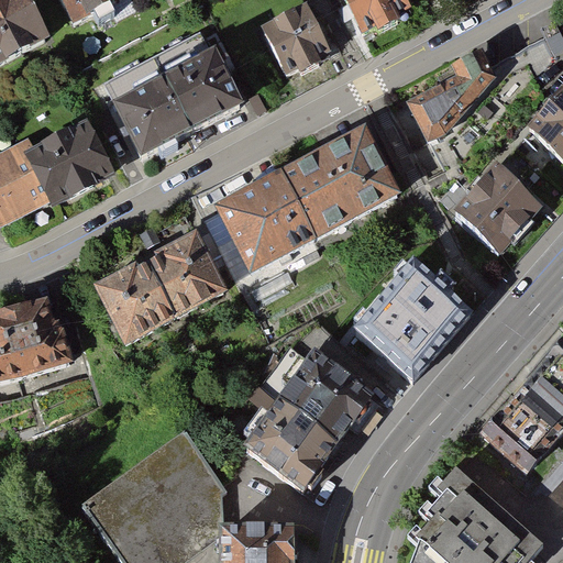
[(0,0),(0,68),(50,42),(25,0),(0,0)]
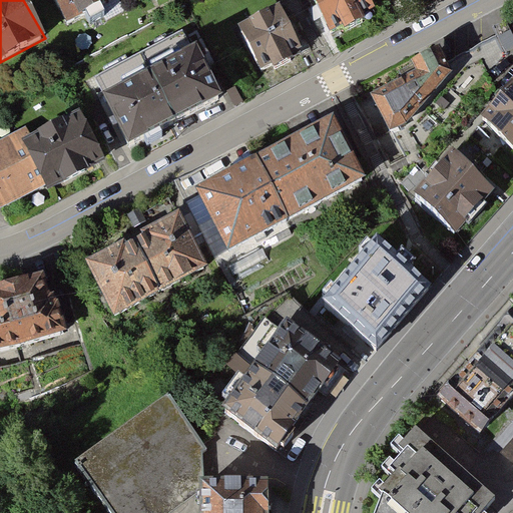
[(56,0),(69,23),(110,0),(56,0)]
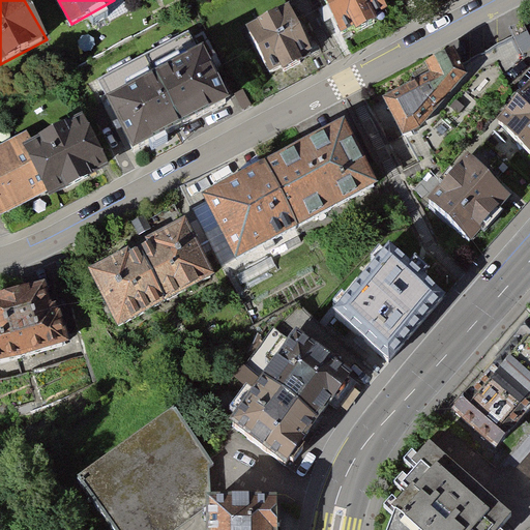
[(324,0),(347,40),(391,17),(382,0),(324,0)]
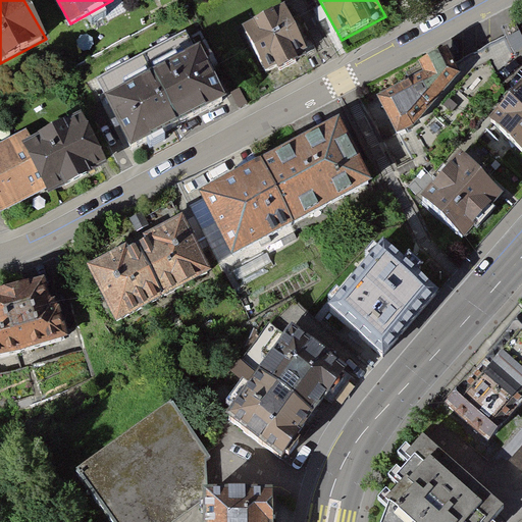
[(243,27),(268,73),(309,51),(283,5),(243,27)]
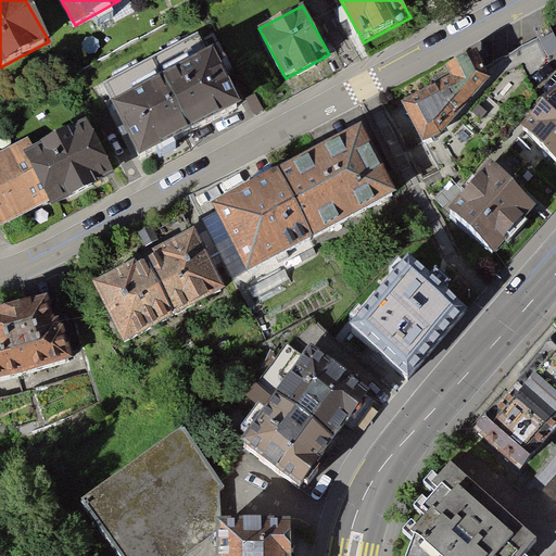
[(152,57),(189,135),(239,109),(199,33),(152,57)]
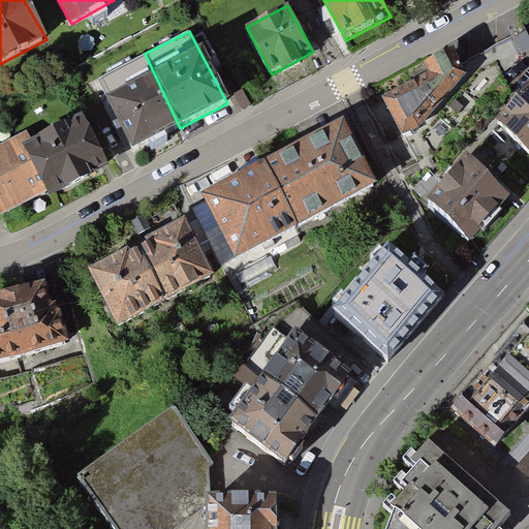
[(427,69),(378,94),(402,134),(423,121),(469,68),(453,44),(424,60),(427,69)]
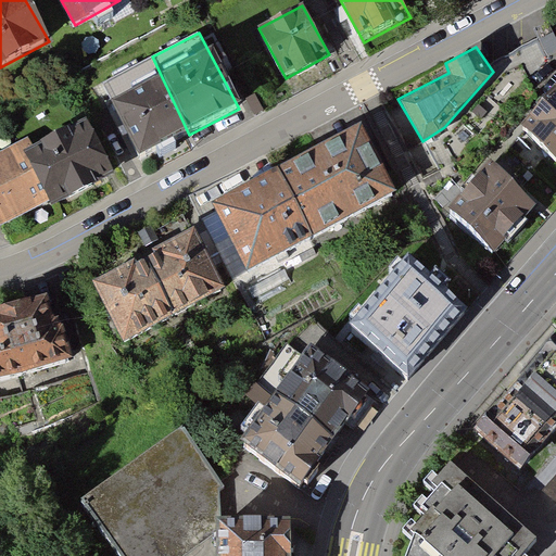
[(189,135),(152,57),(103,83),(140,160),(189,135)]
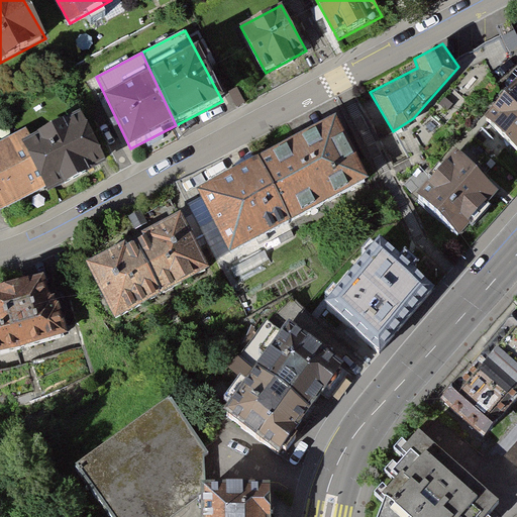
[(516,81),(486,121),(516,150),(516,81)]
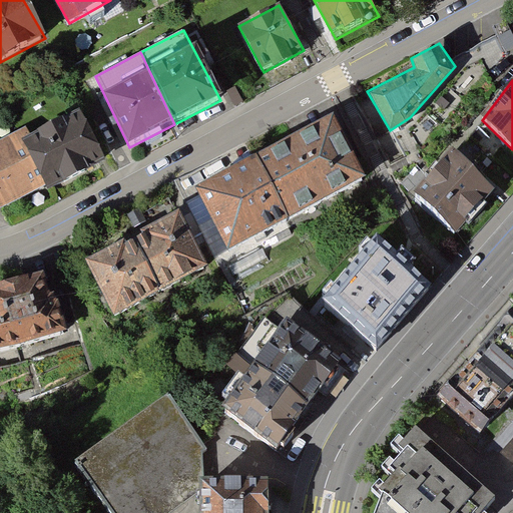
[(235,86),(226,91),(235,107),(243,103),(235,86)]
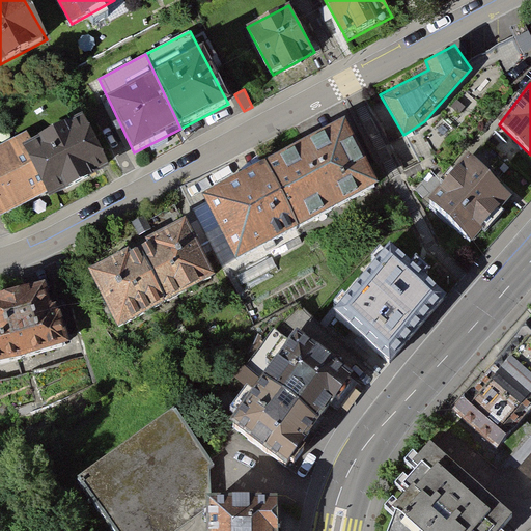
[(33,139),(26,142),(49,187),(52,195),(109,167),(84,113),(33,139)]
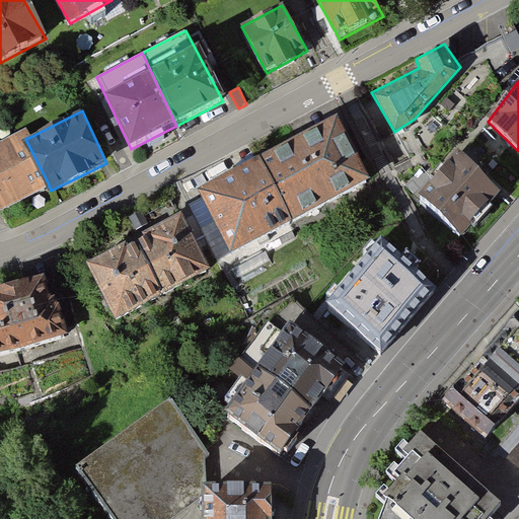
[(321,123),(243,167),(281,231),(357,188),(321,123)]
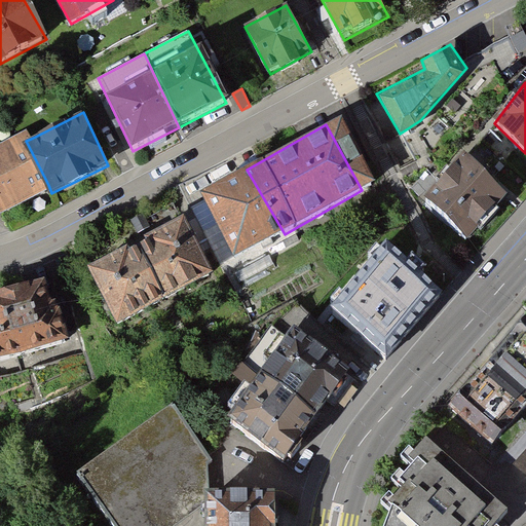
[(0,214),(48,185),(26,141),(33,138),(28,129),(0,144),(0,214)]
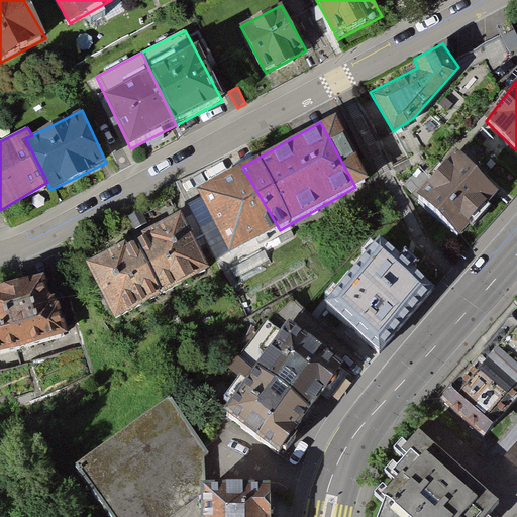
[(457,153),(416,200),(456,235),(497,188),(457,153)]
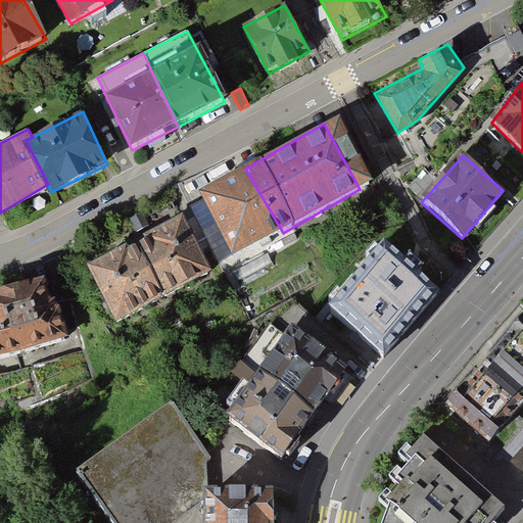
[(283,233),(245,169),(184,204),(222,269),(283,233)]
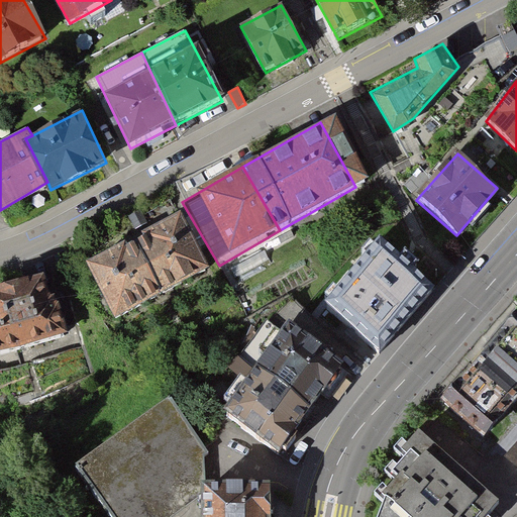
[(163,216),(113,244),(147,302),(196,274),(163,216)]
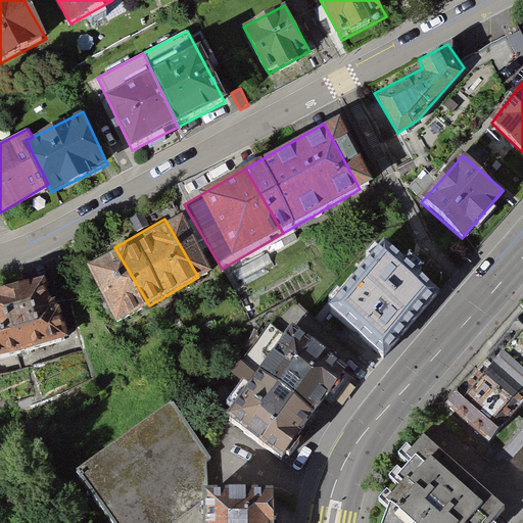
[(377,241),(324,306),(385,355),(438,290),(377,241)]
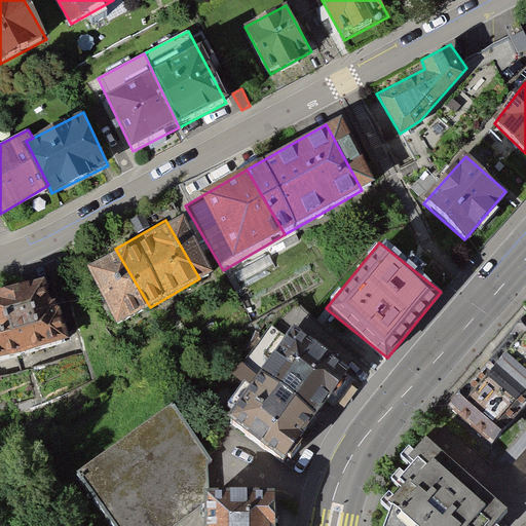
[(115,249),(69,278),(104,334),(150,307),(115,249)]
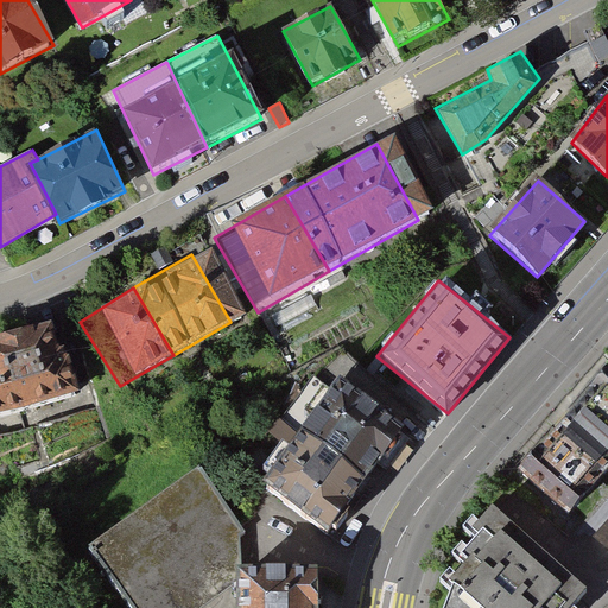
[(0,419),(69,399),(61,369),(48,373),(35,330),(0,340),(0,419)]
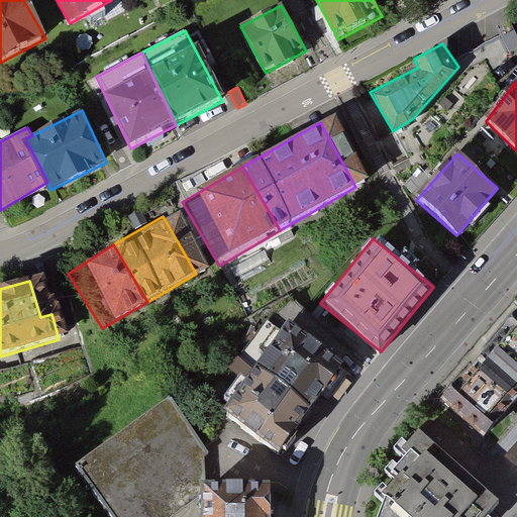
[(516,315),(515,314),(480,356),(516,389),(516,315)]
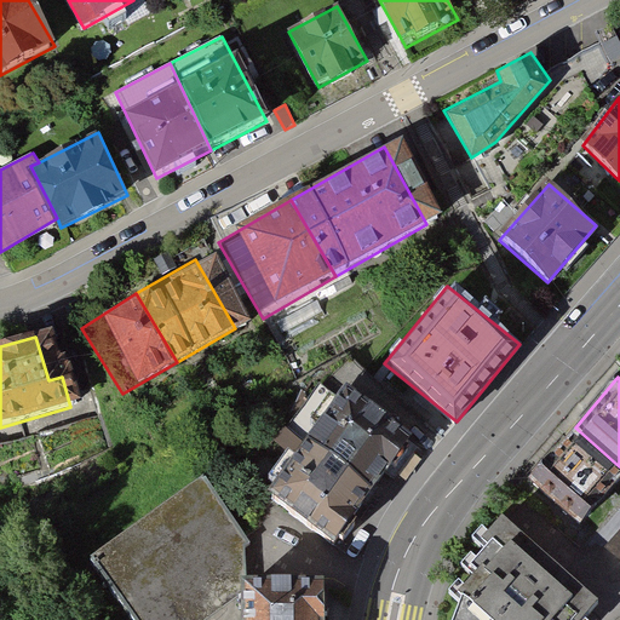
[(417,441),(346,385),(308,438),(377,489),(417,441)]
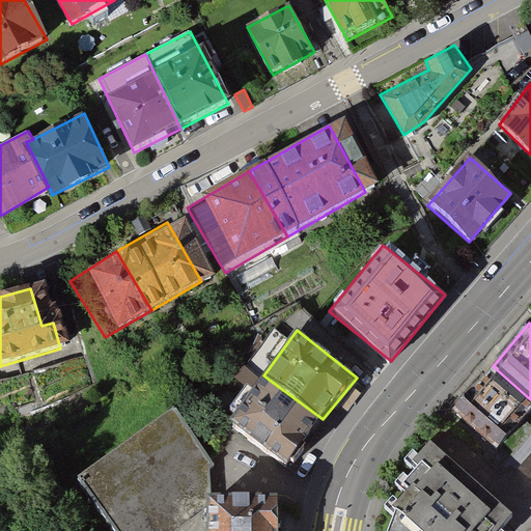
[(530,409),(530,399),(493,366),(452,409),(499,449),(530,409)]
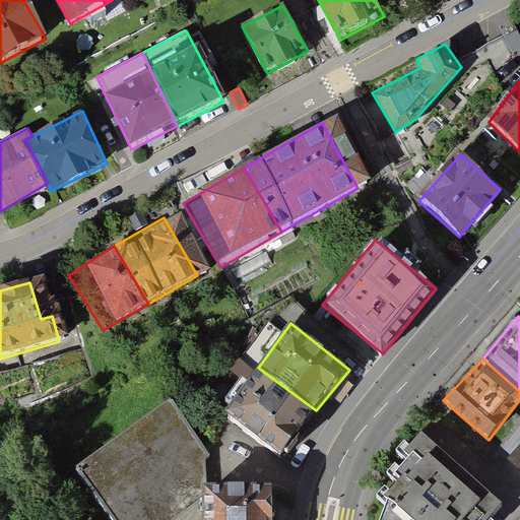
[(316,410),(258,368),(224,418),(281,458),(316,410)]
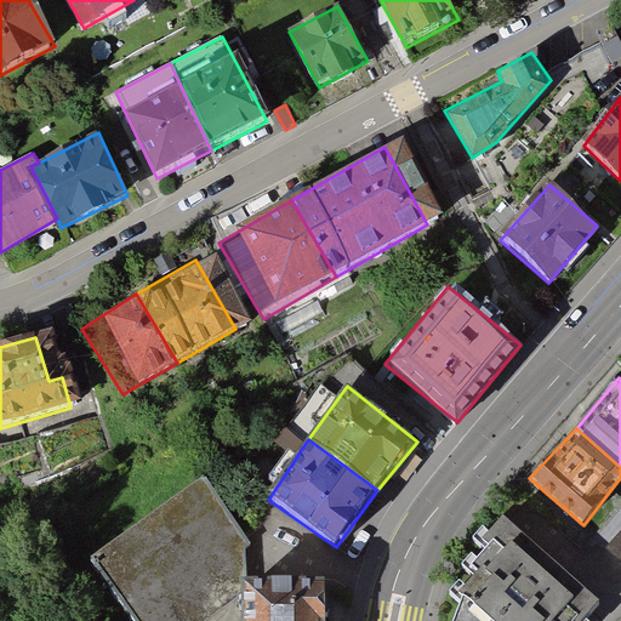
[(248,542),(206,485),(93,568),(134,620),(205,620),(244,594),(244,584),(243,576),(248,576),(248,542)]
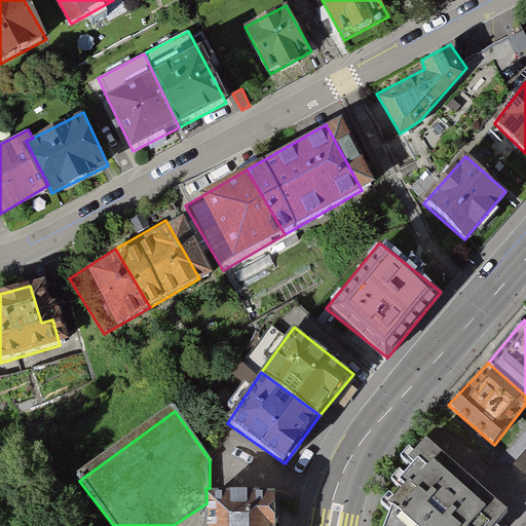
[(475,525),(494,506),(427,445),(382,494),(379,525),(475,525)]
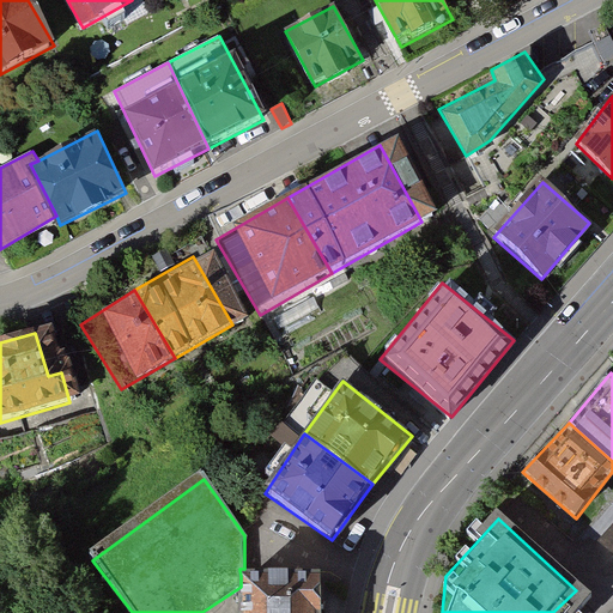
[(612,523),(599,541),(612,553),(612,523)]
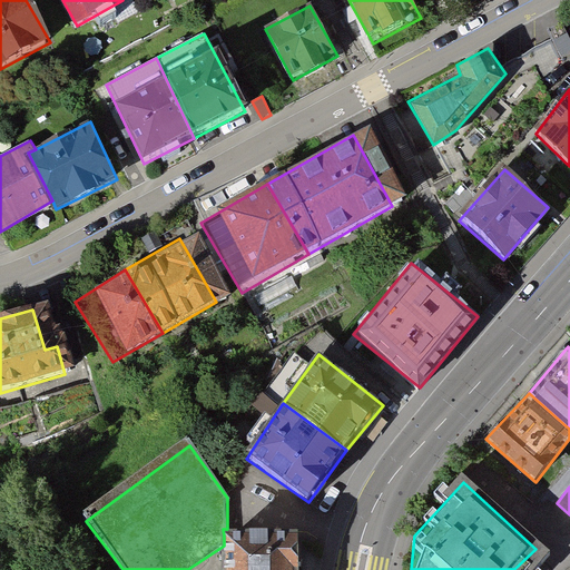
[(224,546),(224,569),(300,569),(298,532),(224,536),(224,546)]
